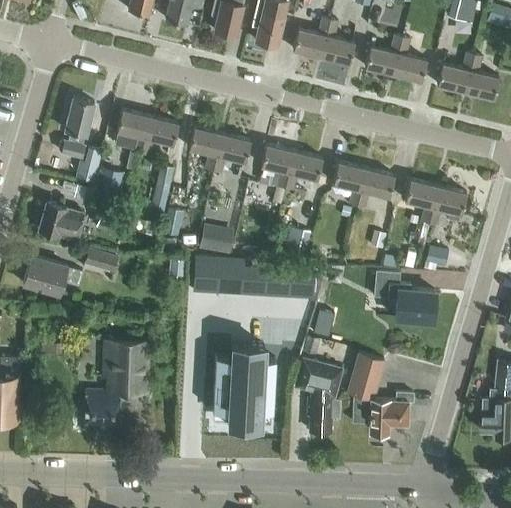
[(149,16),(153,0),(130,0),(128,11),(149,16)]
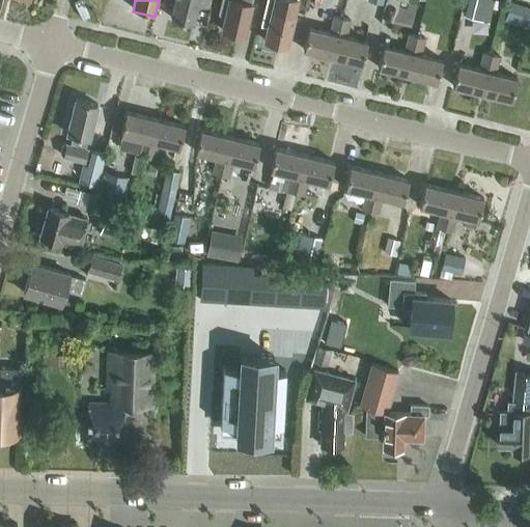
[(208,12),(211,0),(175,0),(171,21),(193,26),(197,9),(208,12)]
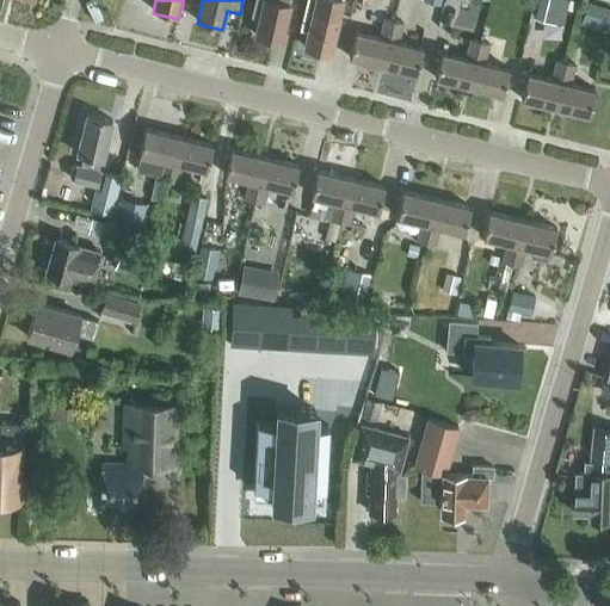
[(282,44),(291,8),(288,7),(289,0),(257,0),(252,20),(259,23),(256,38),(282,44)]
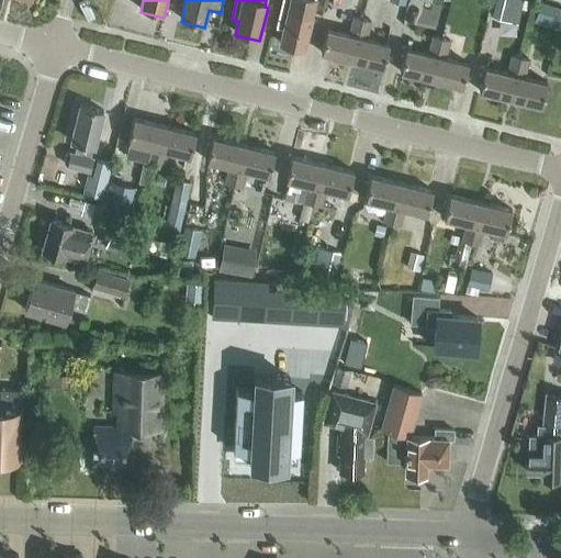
[(283,0),(276,34),(282,35),(280,46),(304,52),(313,19),(316,2),(310,0),(309,0),(283,0)]
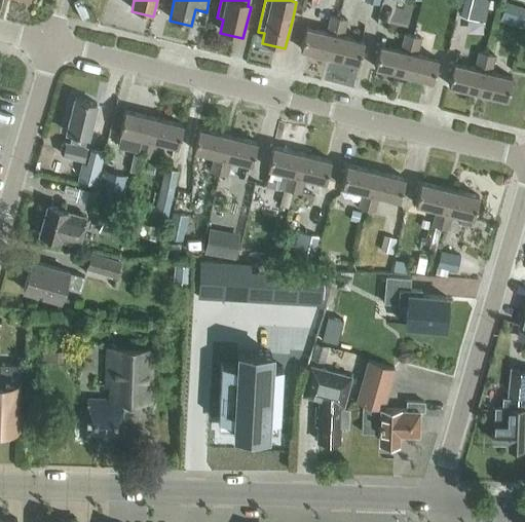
[(380,8),(381,0),(365,0),(364,5),(380,8)]
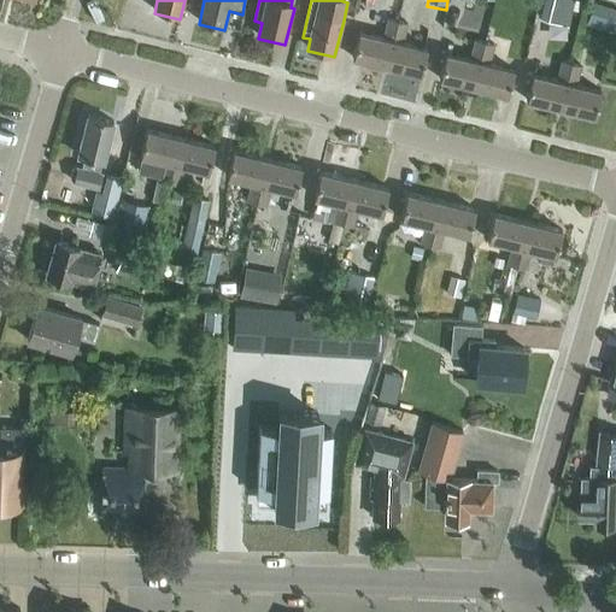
[(569,30),(576,3),(567,0),(545,0),(540,24),(569,30)]
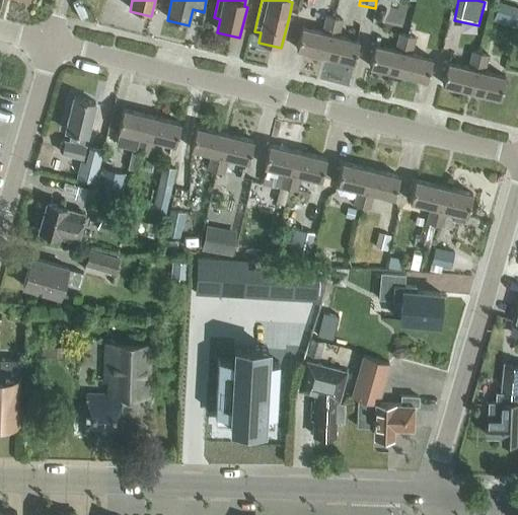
[(516,31),(517,27),(517,11),(499,5),(493,23),(516,31)]
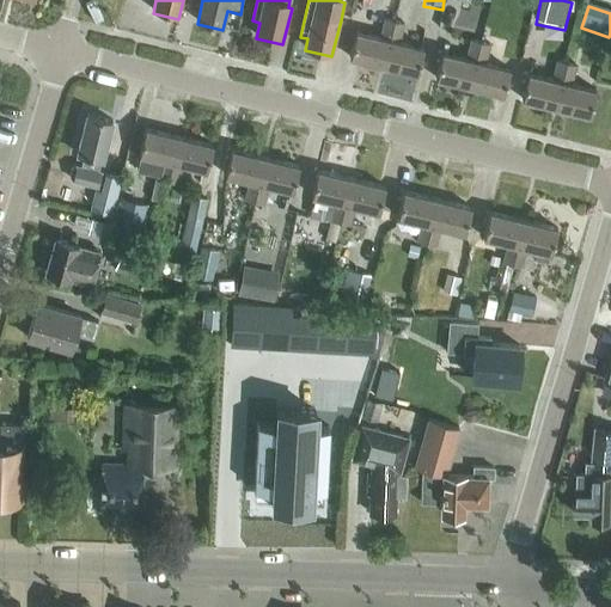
[(384,69),(395,25),(385,23),(382,42),(356,36),(350,61),(384,69)]
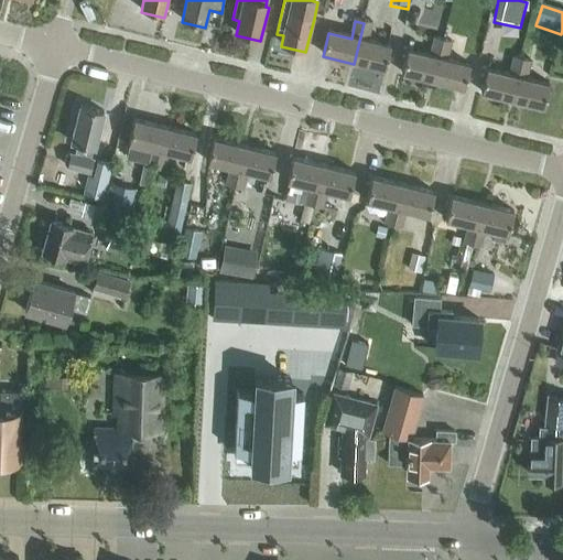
[(364,23),(354,64),(385,72),(391,47),(368,42),(372,24),(364,23)]
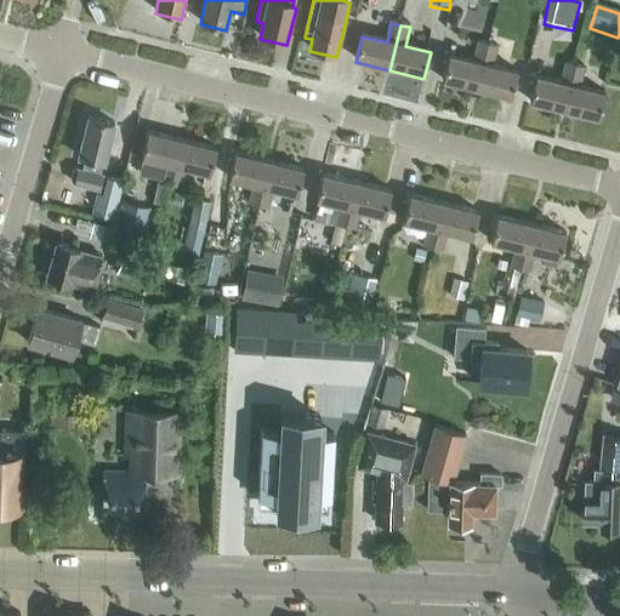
[(477,91),(488,46),(478,44),(475,63),(449,57),(443,83),(477,91)]
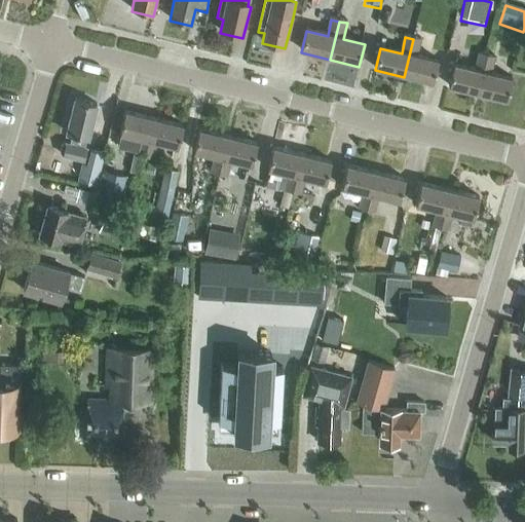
[(413,39),(404,77),(433,84),(439,63),(417,58),(421,41),(413,39)]
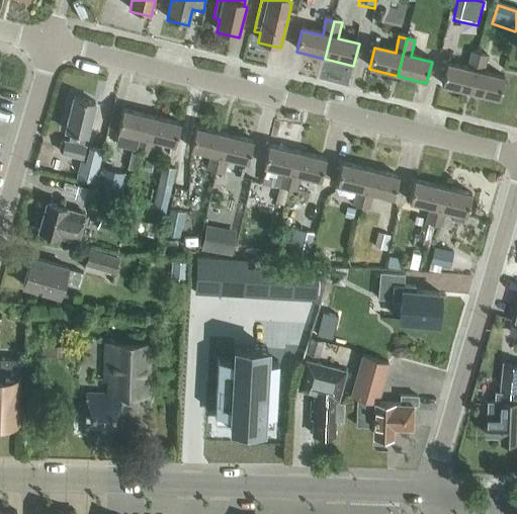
[(470,94),(480,56),(471,55),(468,71),(447,66),(442,87),(470,94)]
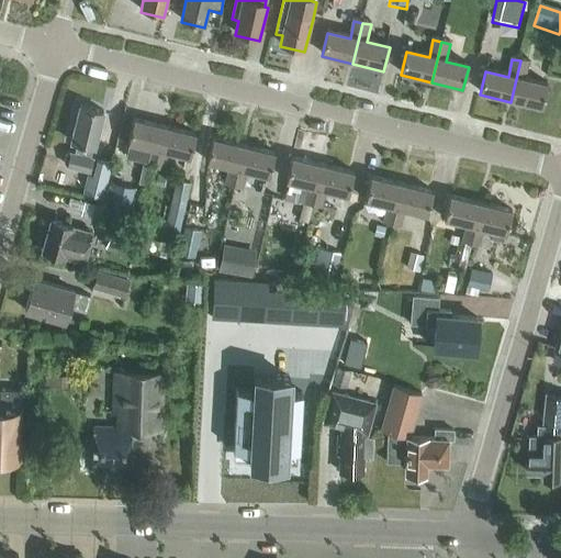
[(520,60),(511,102),(541,110),(548,86),(525,80),(529,63),(520,60)]
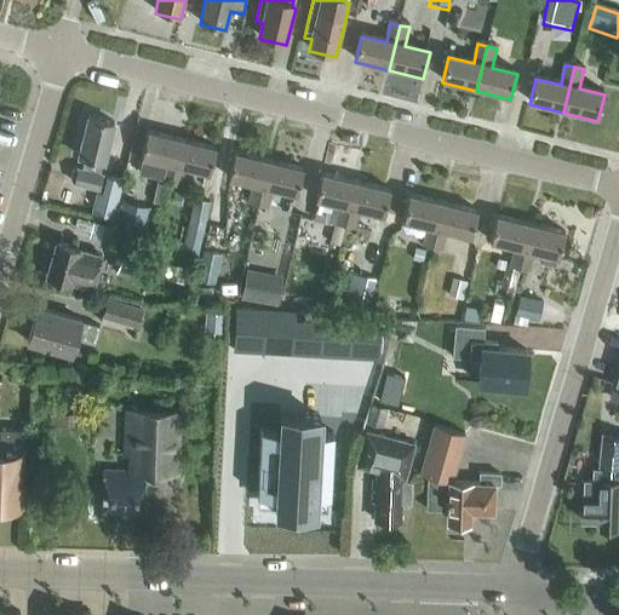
[(103,166),(104,166),(115,126),(89,120),(79,160),(85,161),(82,173),(79,172),(74,173),(72,183),(75,187),(99,193),(103,178),(101,177),(103,166)]
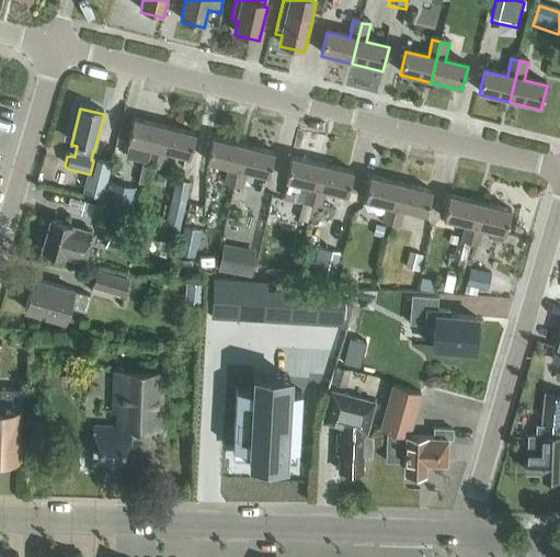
[(155,170),(164,128),(134,122),(128,145),(129,145),(126,158),(147,163),(146,168),(155,170)]
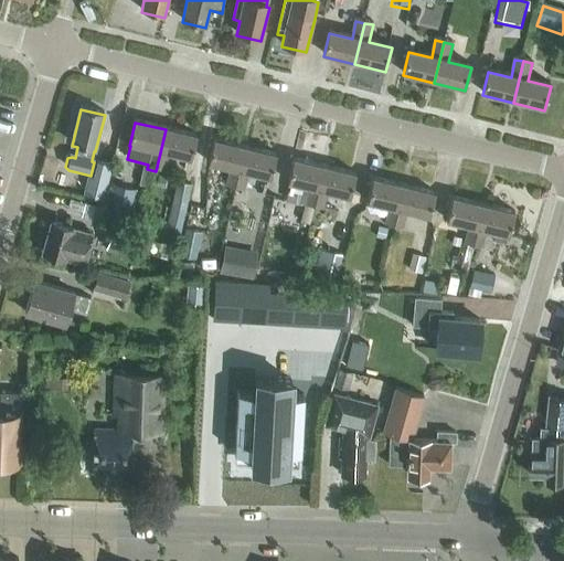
[(166,129),(156,171),(165,173),(169,156),(191,161),(197,137),(166,129)]
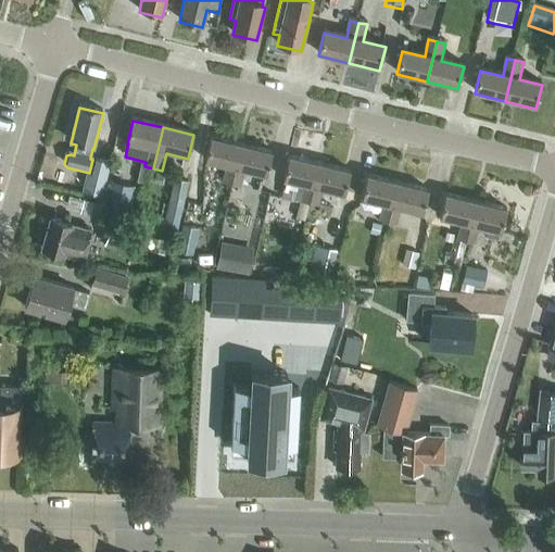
[(231,187),(241,147),(211,139),(205,162),(227,167),(223,185),(231,187)]
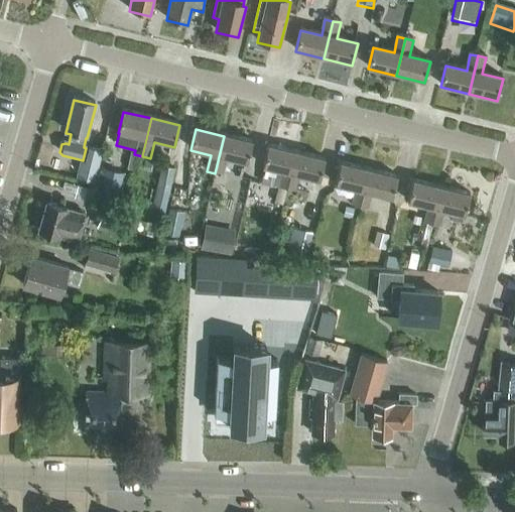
[(224,136),(215,173),(223,175),(227,159),(247,164),(252,143),(224,136)]
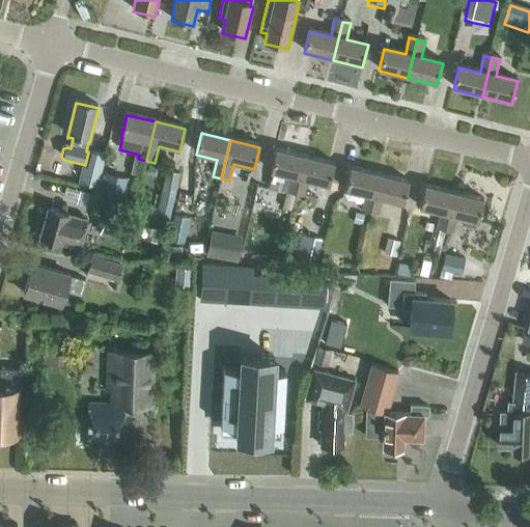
[(296,197),(305,158),(276,150),(271,173),(291,178),(287,195),(296,197)]
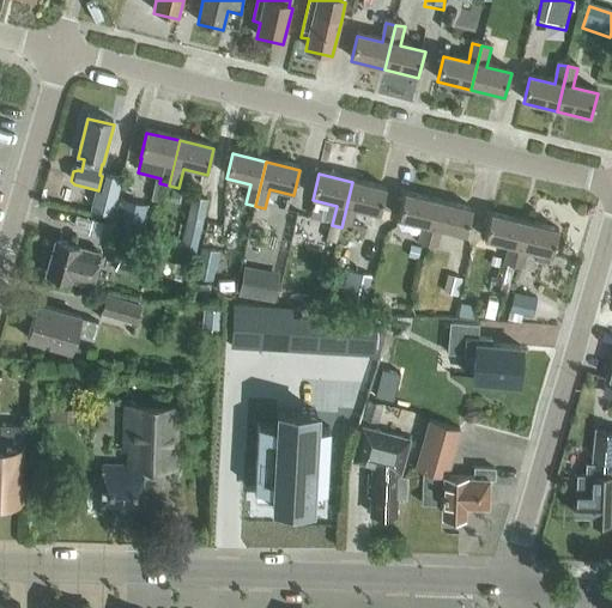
[(114,219),(123,182),(107,177),(102,195),(96,194),(91,213),(114,219)]
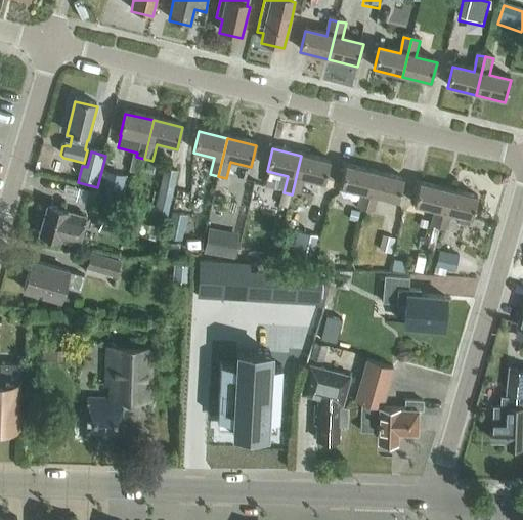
[(136,157),(134,156),(130,173),(140,175),(144,159),(136,157)]
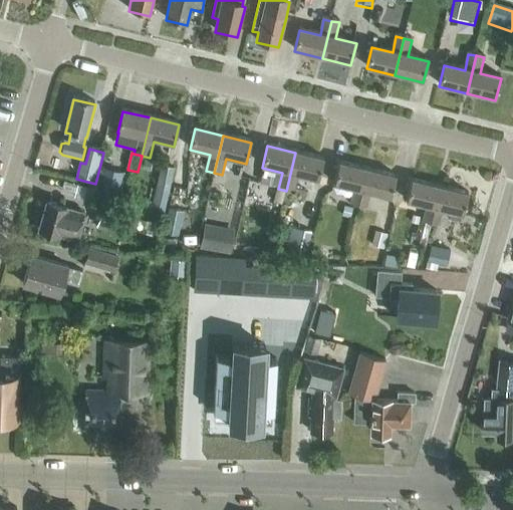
[(295,153),(286,191),(294,193),(298,177),(318,182),(323,160),(295,153)]
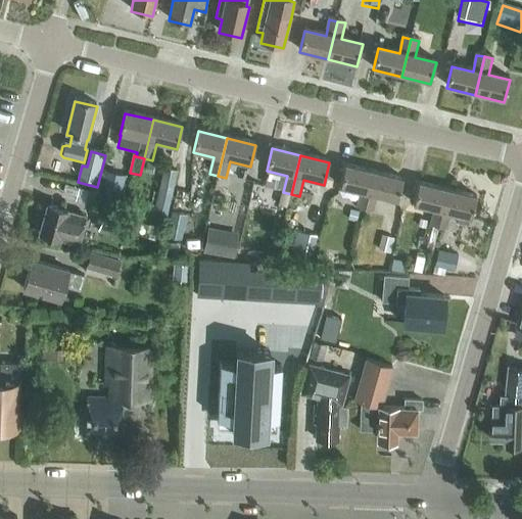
[(365,211),(374,174),(345,167),(340,188),(361,193),(357,209),(365,211)]
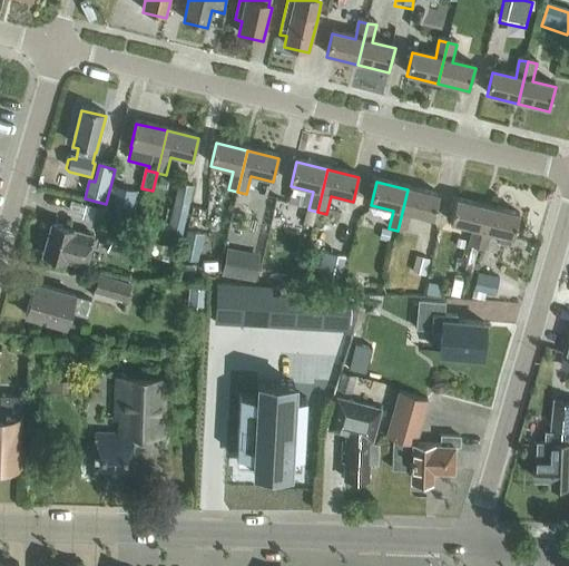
[(182,242),(195,189),(178,186),(167,238),(182,242)]
